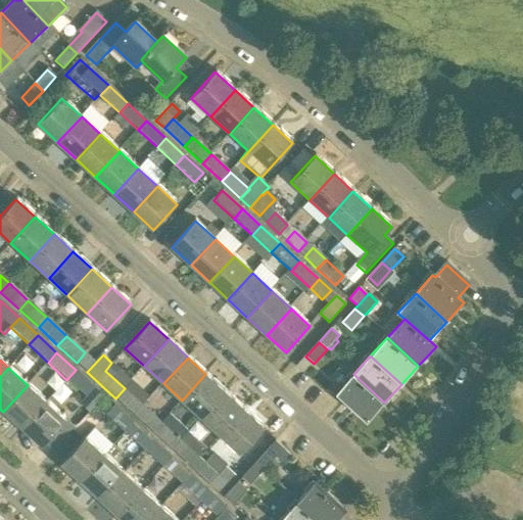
[(76,370),(66,380),(86,397),(95,388),(76,370)]
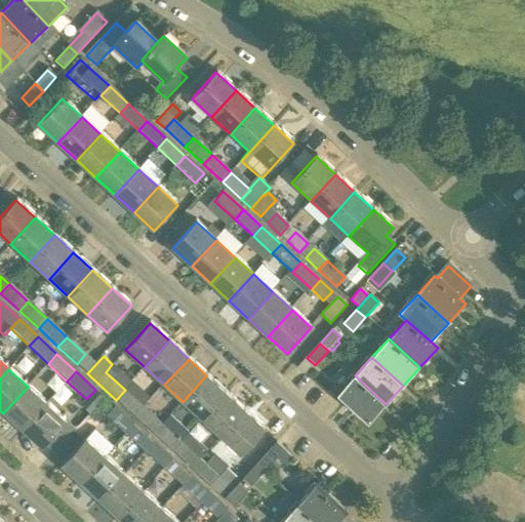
[(227,394),(206,375),(183,402),(202,420),(227,394)]
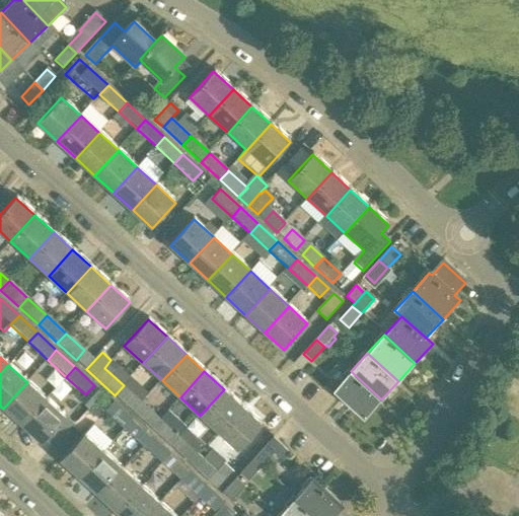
[(381,399),(351,371),(334,390),(364,419),(381,399)]
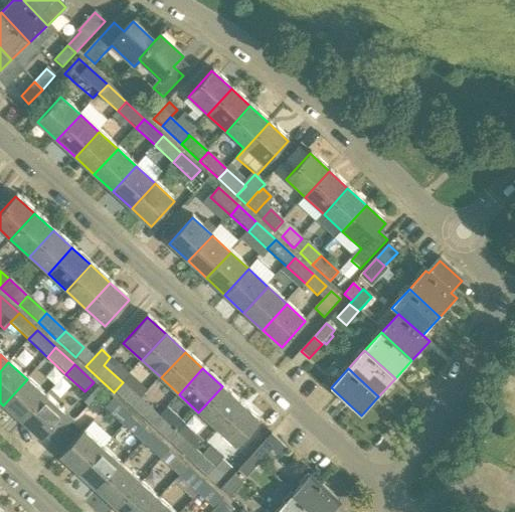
[(46,396),(27,379),(3,405),(22,422),(46,396)]
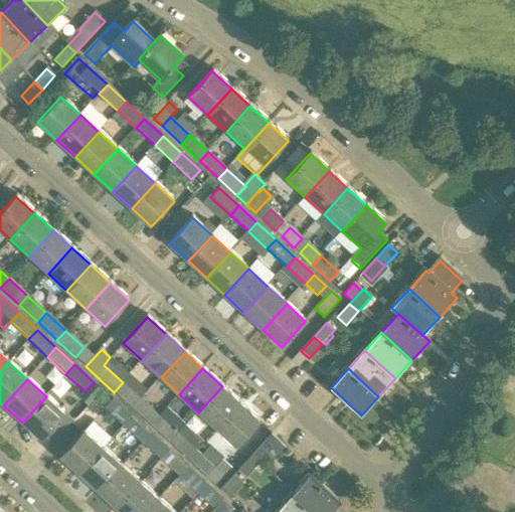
[(141,399),(123,382),(114,392),(132,409),(141,399)]
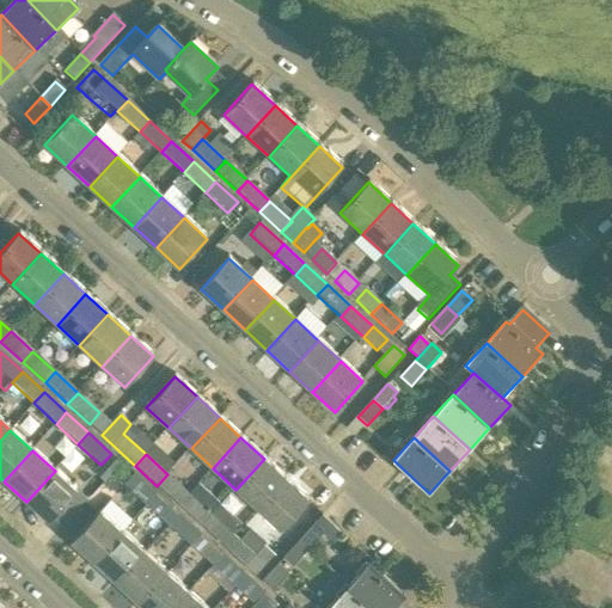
[(264,459),(236,490),(257,510),(286,479),(264,459)]
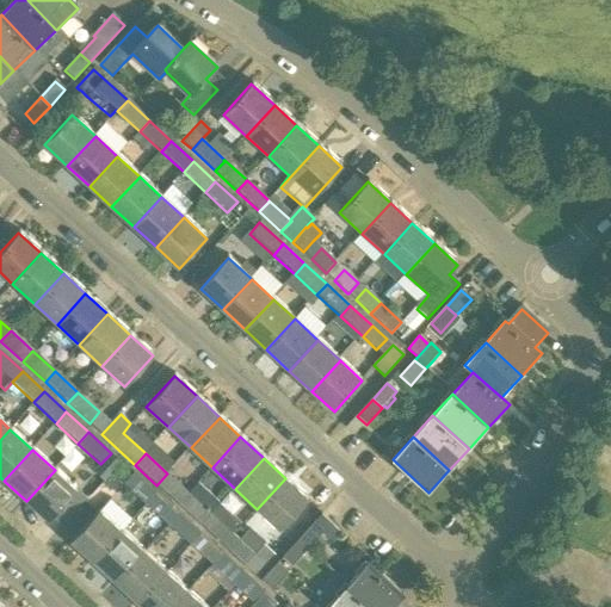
[(55,470),(26,501),(49,522),(78,491),(55,470)]
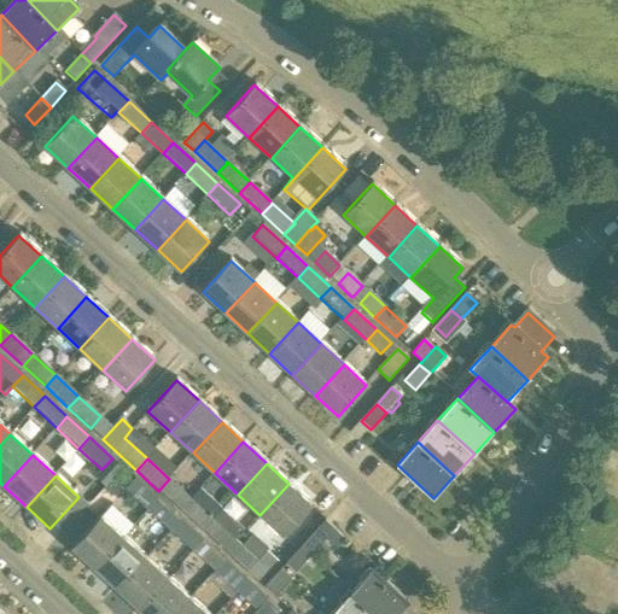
[(147,510),(157,500),(134,479),(124,490),(147,510)]
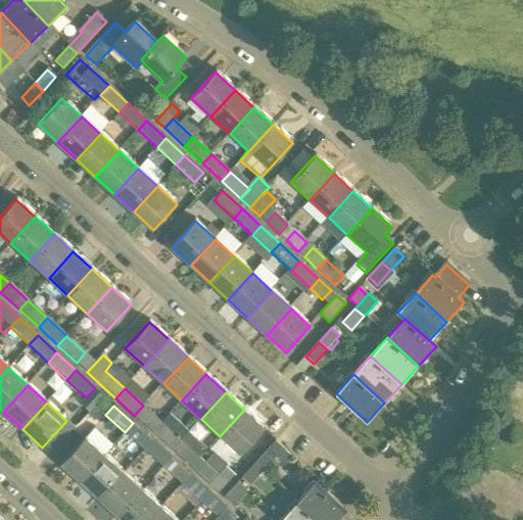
[(143,406),(134,416),(152,432),(161,423),(143,406)]
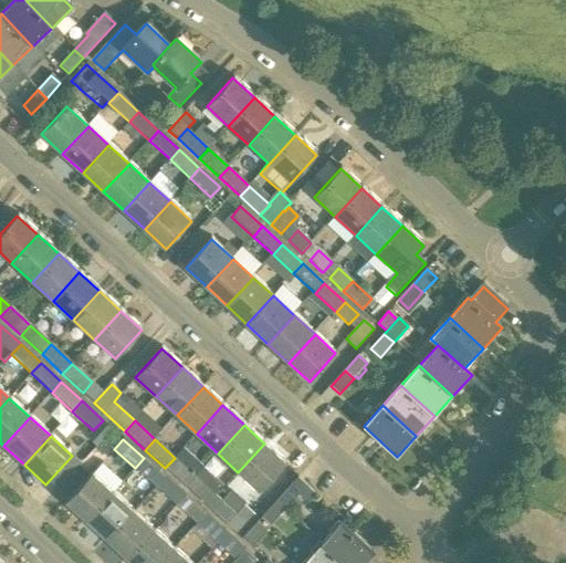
[(264,444),(238,472),(260,491),(285,464),(264,444)]
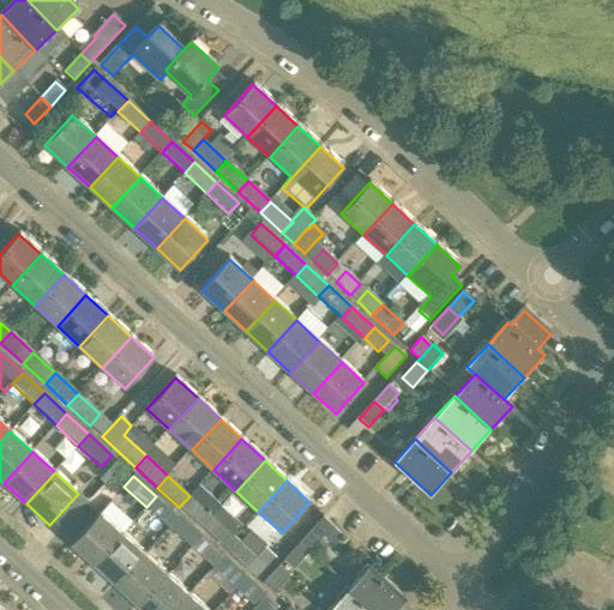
[(156,496),(146,507),(168,529),(179,517),(156,496)]
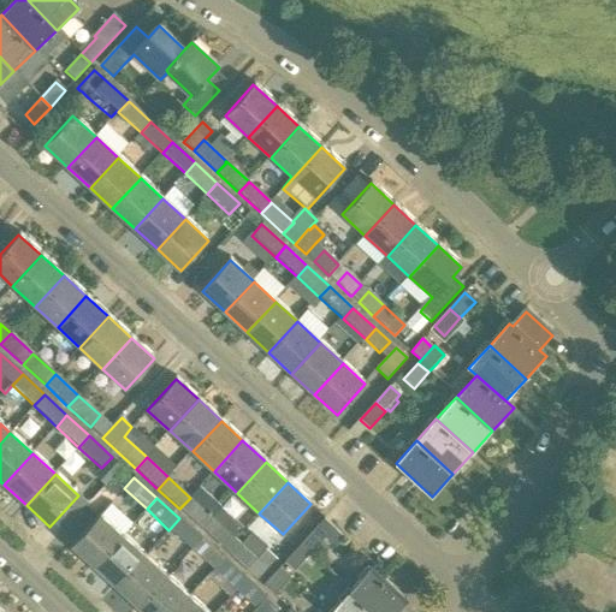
[(190,498),(179,509),(202,530),(213,520),(190,498)]
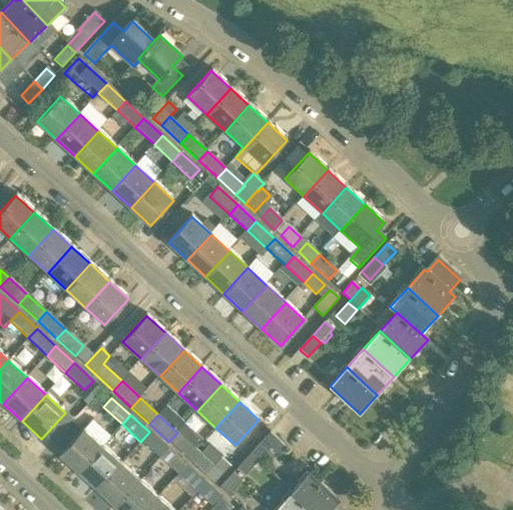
[(78,473),(102,447),(83,429),(59,455),(78,473)]
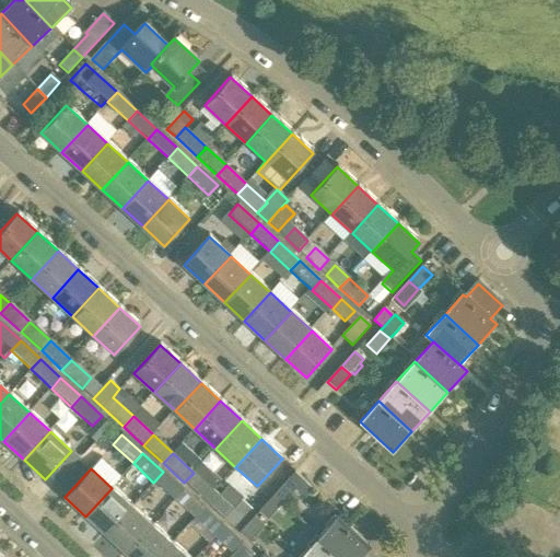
[(163,472),(153,483),(174,501),(183,491),(163,472)]
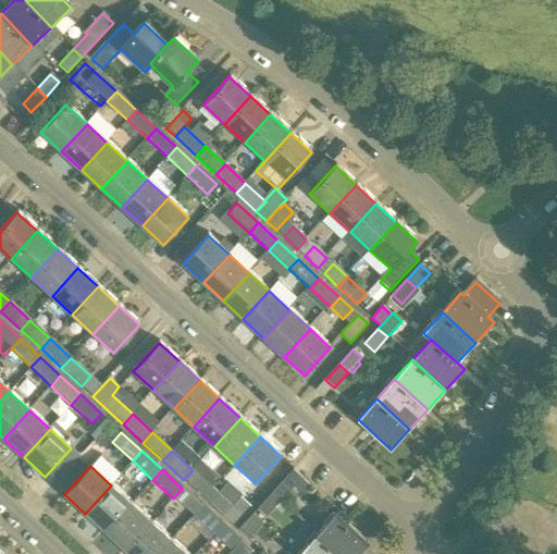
[(193,470),(183,480),(203,499),(213,489),(193,470)]
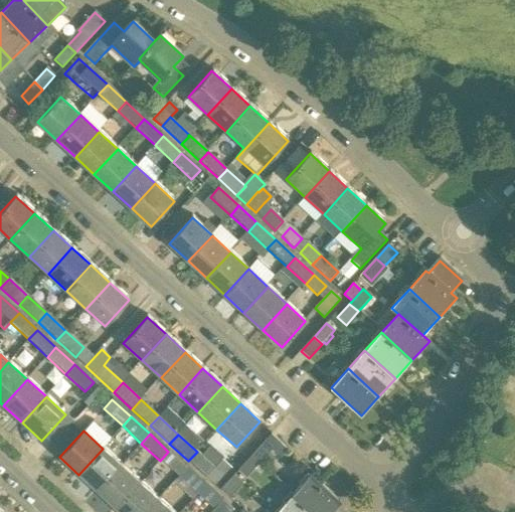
[(250,457),(259,464),(272,450),(264,443),(250,457)]
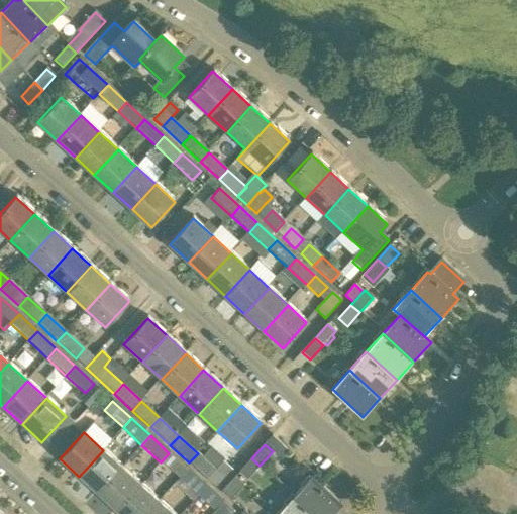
[(103,450),(79,477),(98,494),(122,468),(103,450)]
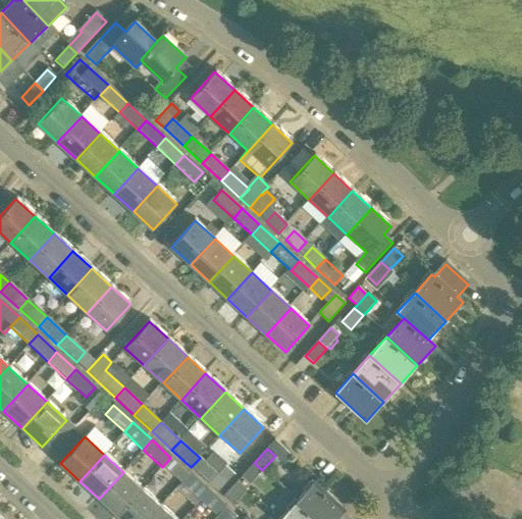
[(190,475),(170,458),(162,467),(181,484),(190,475)]
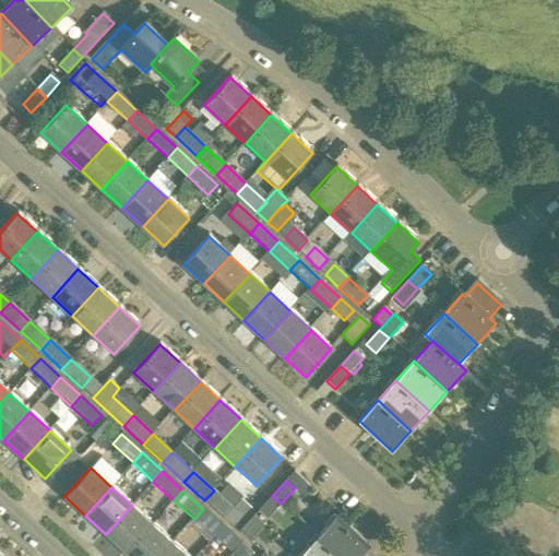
[(214,491),(204,500),(233,528),(250,508),(240,499),(233,508),(214,491)]
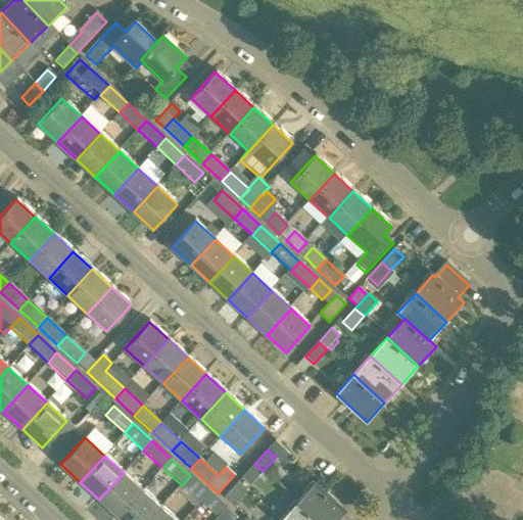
[(263,471),(254,464),(241,478),(250,486),(263,471)]
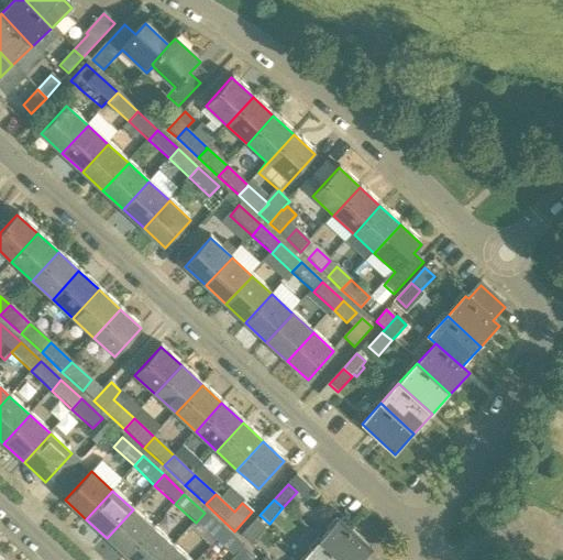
[(153,528),(133,509),(107,538),(127,557),(153,528)]
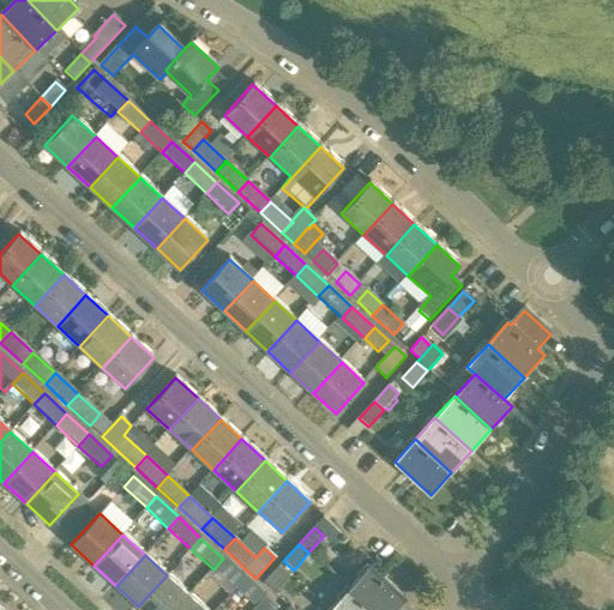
[(223,559),(214,569),(210,573),(221,583),(224,579),(236,590),(246,579),(223,559)]
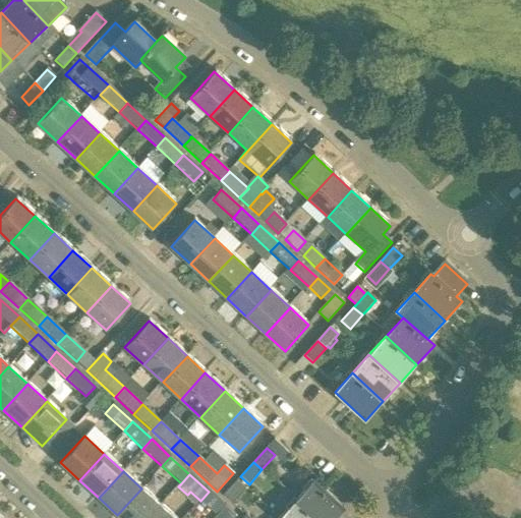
[(232,504),(245,490),(237,481),(223,497),(232,504)]
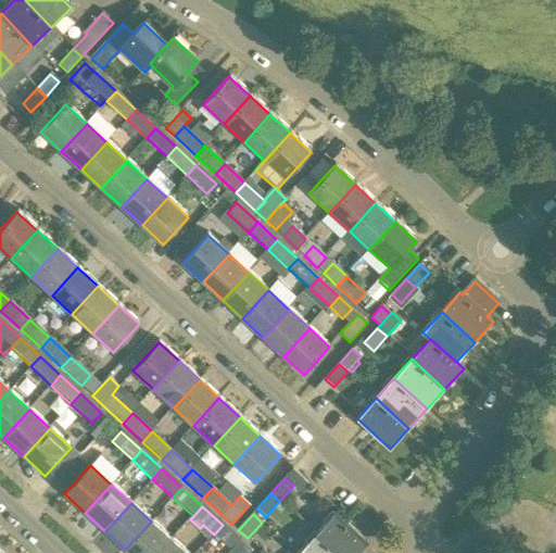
[(335,514),(316,535),(336,552),(358,552),(367,544),(335,514)]
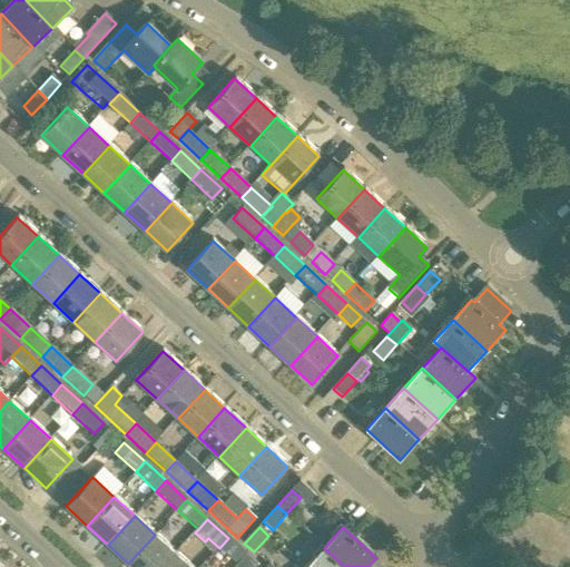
[(163,566),(176,554),(155,535),(128,564),(131,566),(163,566)]
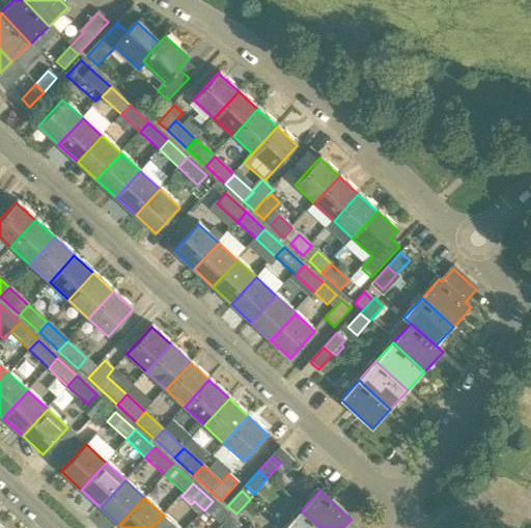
[(204,510),(222,527),(231,518),(213,501),(204,510)]
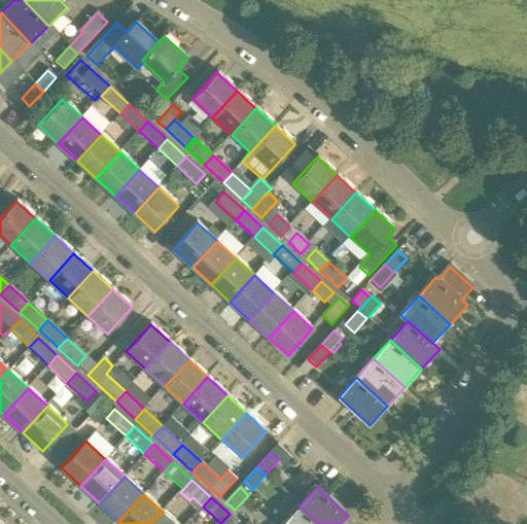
[(318,523),(300,507),(284,523),(318,523)]
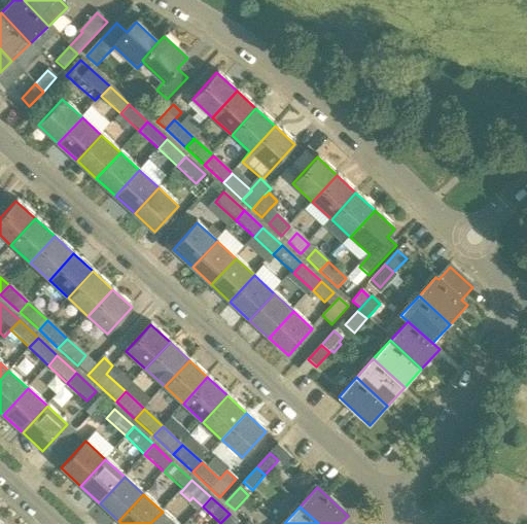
[(176,523),(163,512),(150,523),(176,523)]
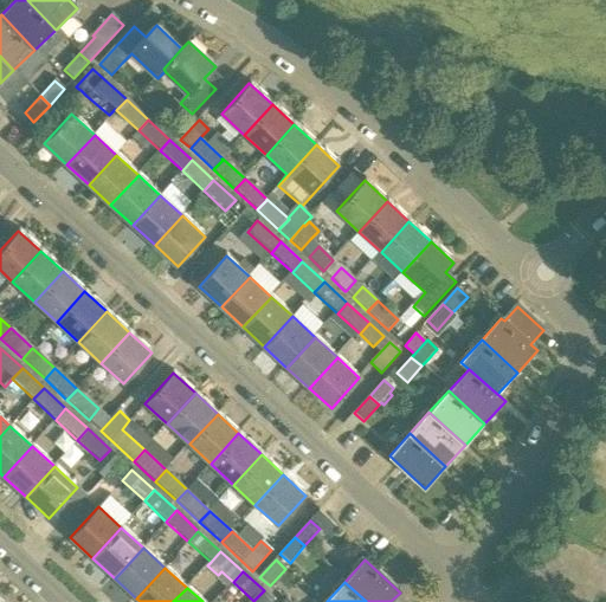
[(264,590),(253,601),(275,601),(264,590)]
